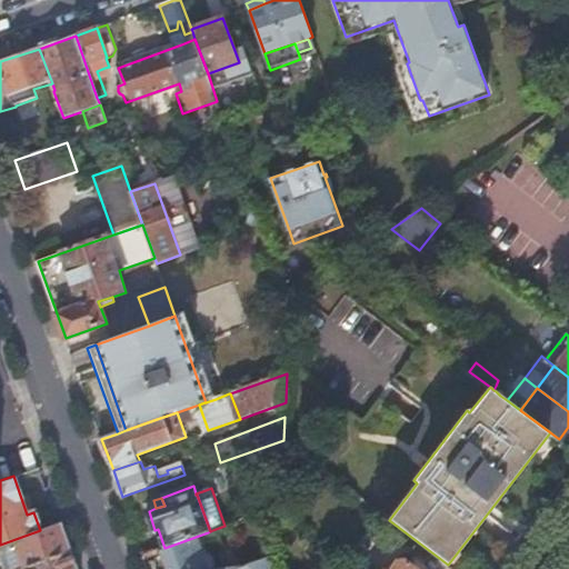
[(19,568),(20,568),(69,550),(59,523),(40,530),(0,545),(0,556),(5,568),(19,568)]
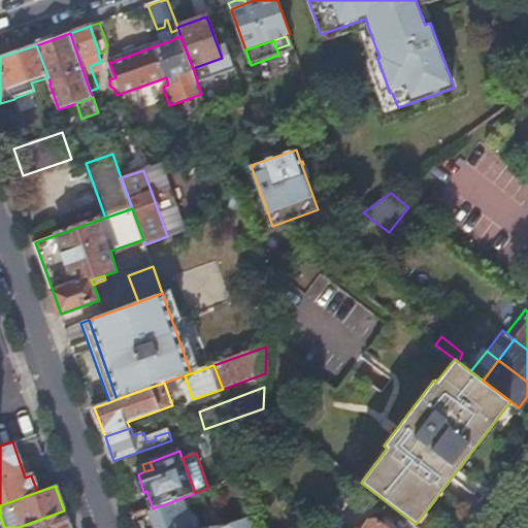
[(156,527),(256,527),(257,519),(232,526),(230,522),(213,527),(205,527),(193,494),(153,508),(150,509),(156,527)]
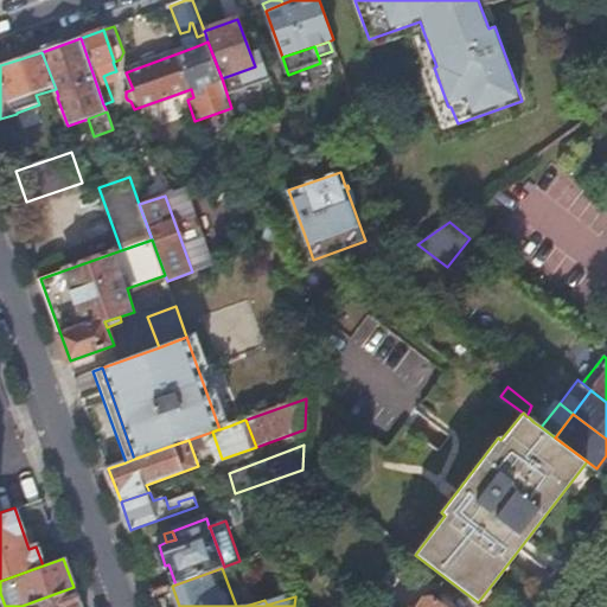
[(80,606),(74,587),(21,606),(20,606),(80,606)]
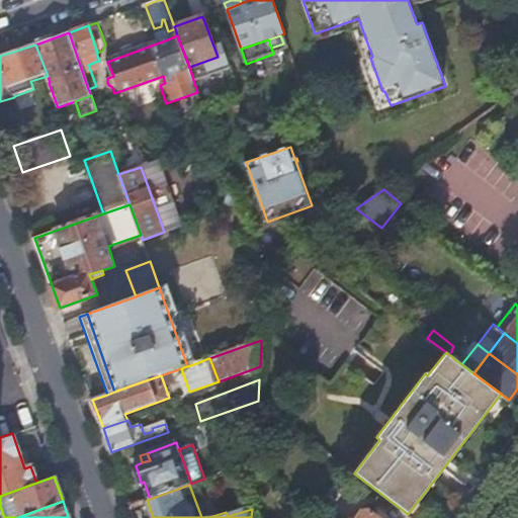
[(321,502),(312,514),(316,517),(332,517),(336,514),(321,502)]
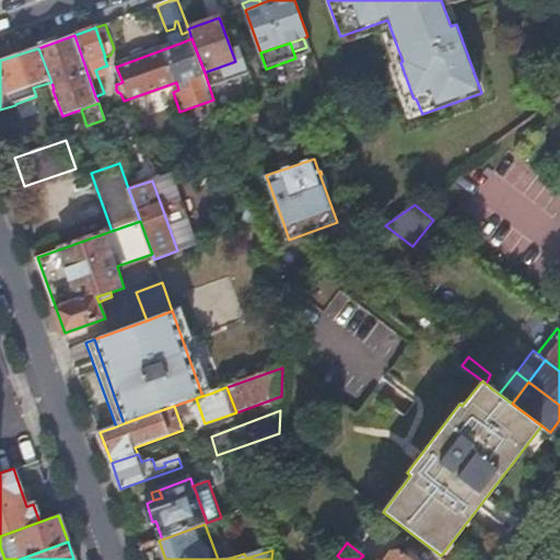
[(380,559),(378,559),(377,559),(411,559),(398,549),(392,550),(383,559),(380,559)]
